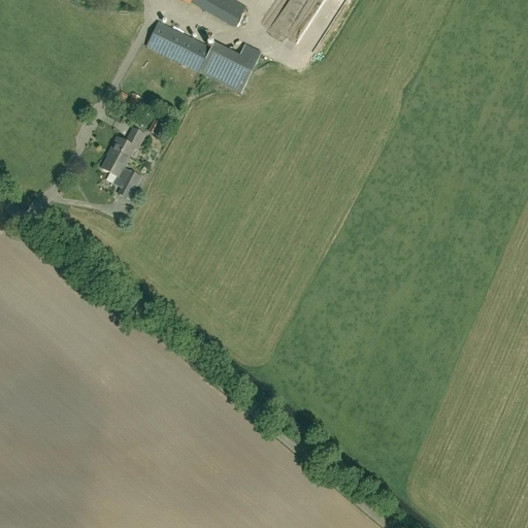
[(192,0),(189,5),(202,12),(203,12),(234,28),(244,6),(232,0),(227,0),(227,1),(226,0),(192,0)]
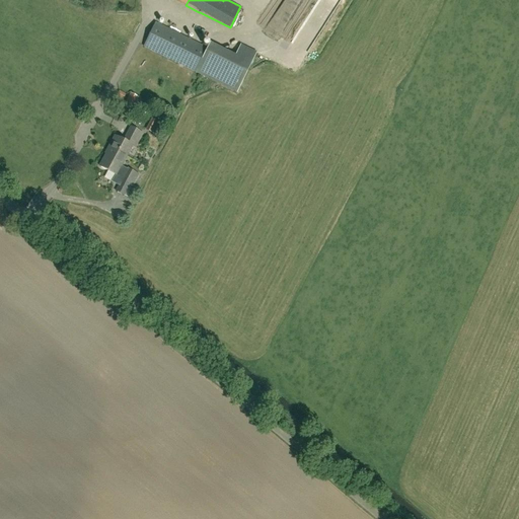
[(143,47),(237,94),(256,52),(240,45),(234,57),(209,45),(208,48),(155,22),(143,47)]
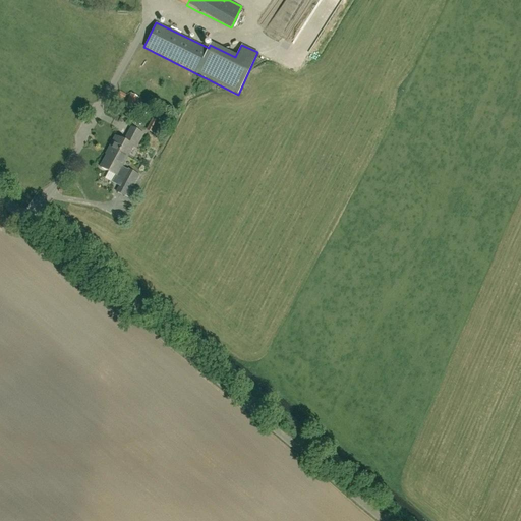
[(189,39),(199,38),(198,24),(189,24),(189,39)]
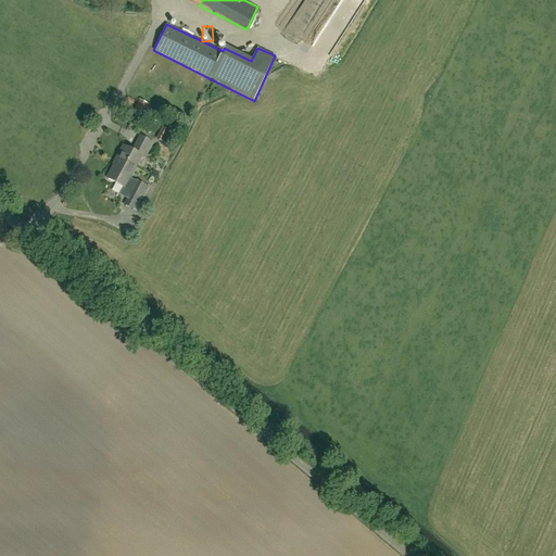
[(135,102),(127,98),(124,103),(131,108),(135,102)]
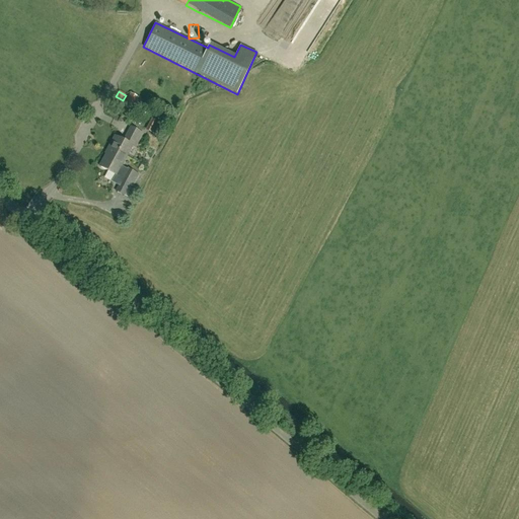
[(154,135),(160,124),(151,119),(145,131),(154,135)]
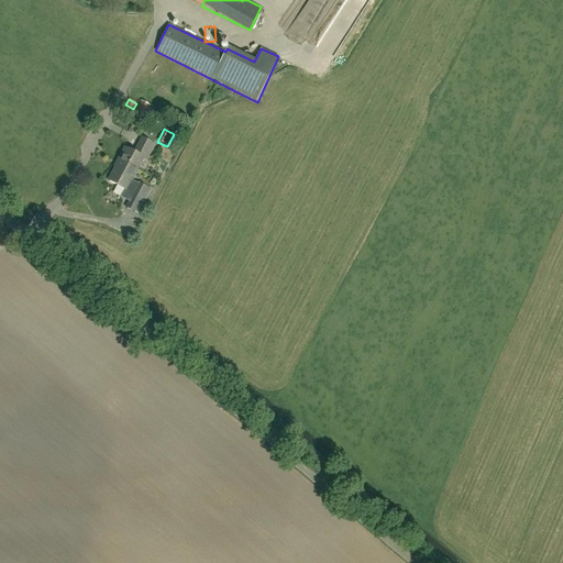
[(119,161),(108,180),(125,190),(124,191),(125,197),(130,199),(125,208),(134,212),(141,200),(144,201),(150,190),(139,184),(138,185),(131,181),(143,158),(146,161),(154,145),(142,139),(134,153),(124,147),(117,161),(119,161)]
